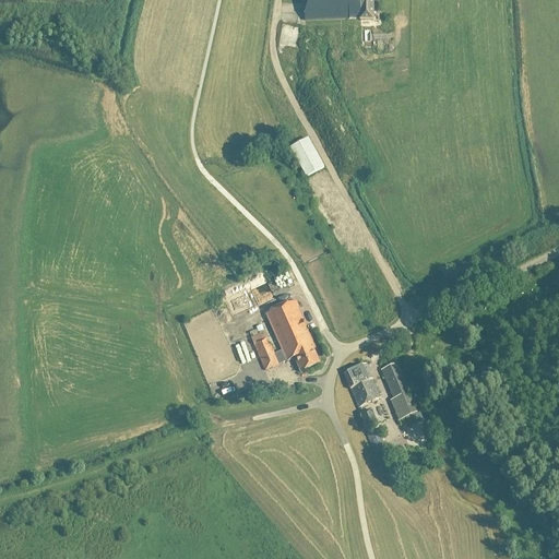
[(373,20),(372,0),(337,0),(339,20),(360,20),(360,21),(373,20)]
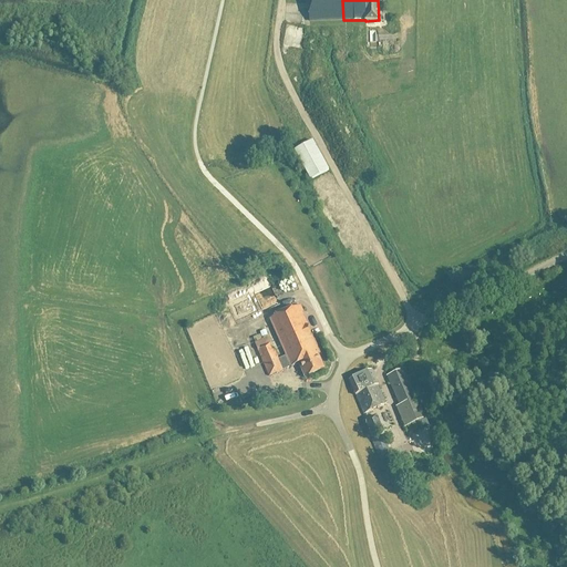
[(328,171),(312,141),(295,151),(311,179),(328,171)]
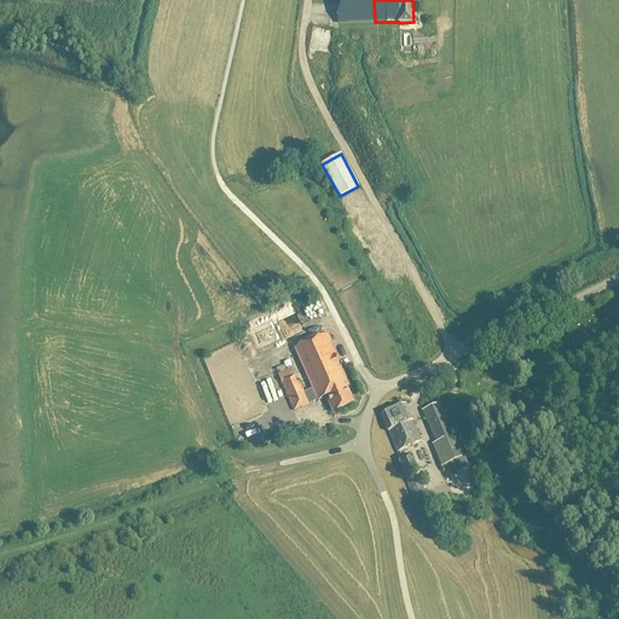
[(270,323),(249,331),(255,345),(275,336),(270,323)]
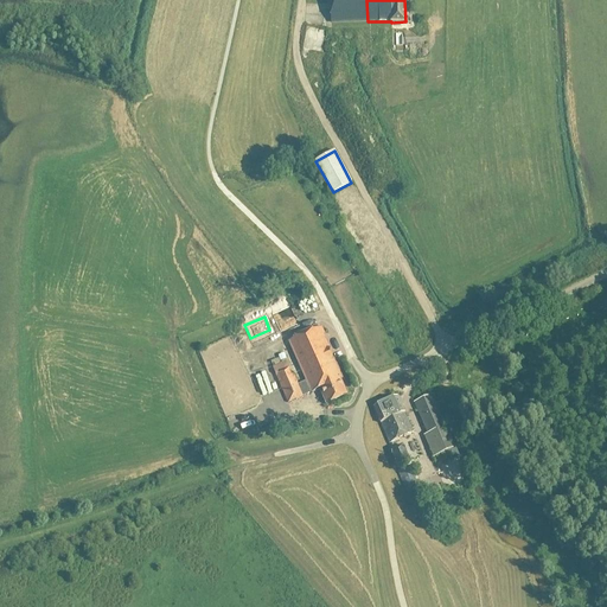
[(342,378),(323,334),(324,334),(320,326),(289,340),(306,379),(298,383),(293,374),(292,375),(288,368),(275,374),(287,401),(302,394),(311,390),(311,391),(312,393),(319,389),(326,404),(347,395),(340,379),(342,378)]
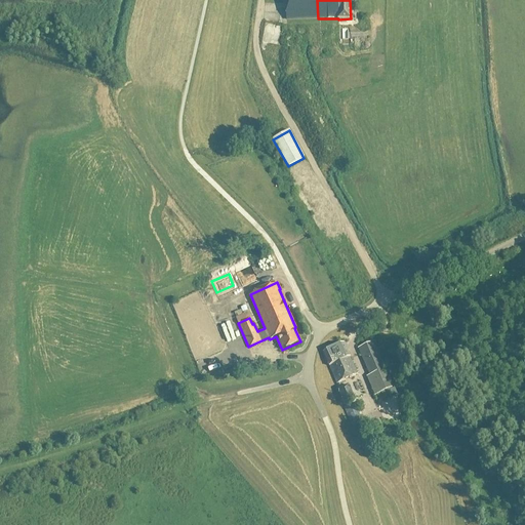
[(397,396),(374,341),(358,349),(369,375),(367,376),(374,396),(381,393),(385,401),(397,396)]
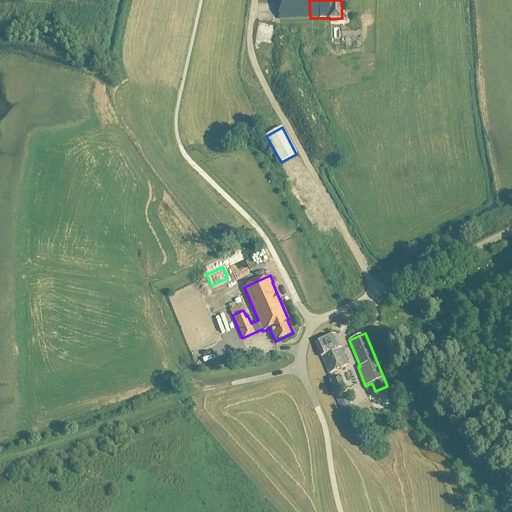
[(349,365),(335,335),(315,344),(328,374),(349,365)]
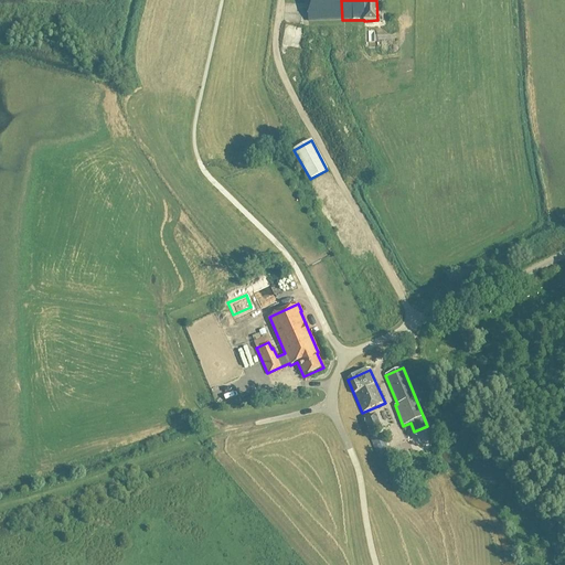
[(381,430),(374,414),(362,418),(369,436),(381,430)]
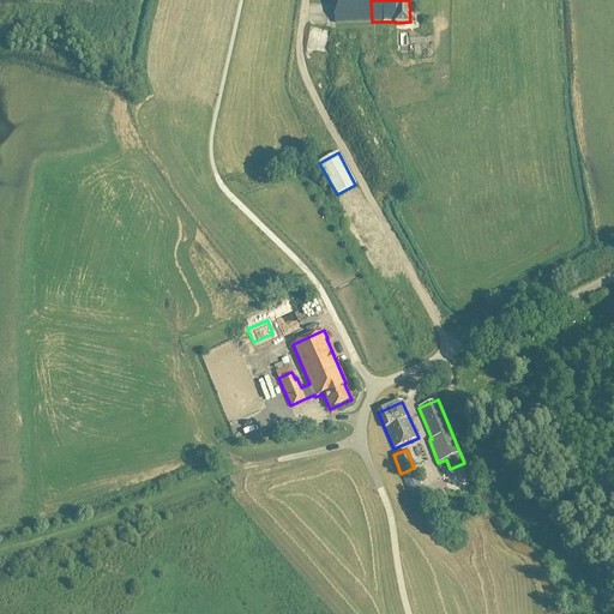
[(416,471),(402,476),(410,500),(425,495),(416,471)]
